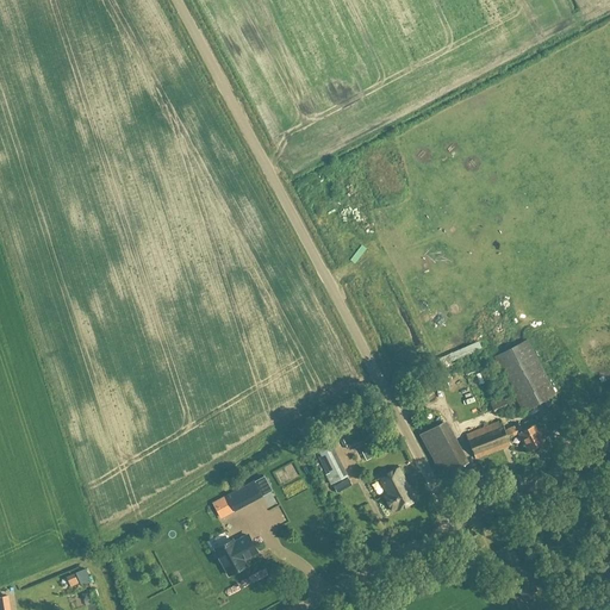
[(523,412),(556,396),(528,340),(493,358),(523,412)]
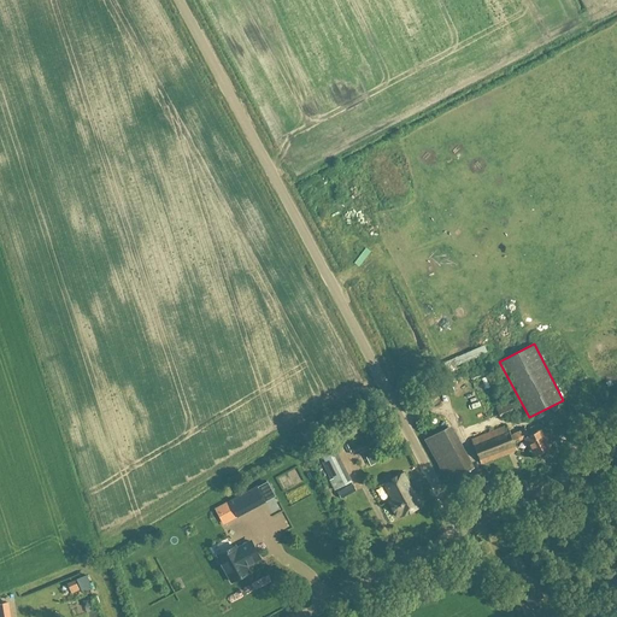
[(509,401),(495,409),(501,421),(515,415),(509,401)]
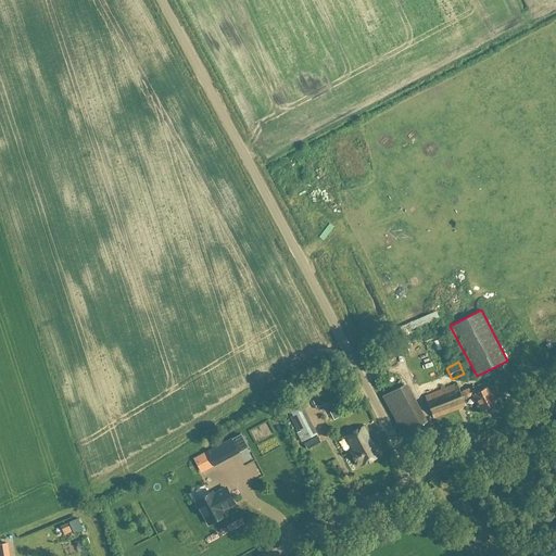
[(542,377),(552,373),(547,364),(538,368),(542,377)]
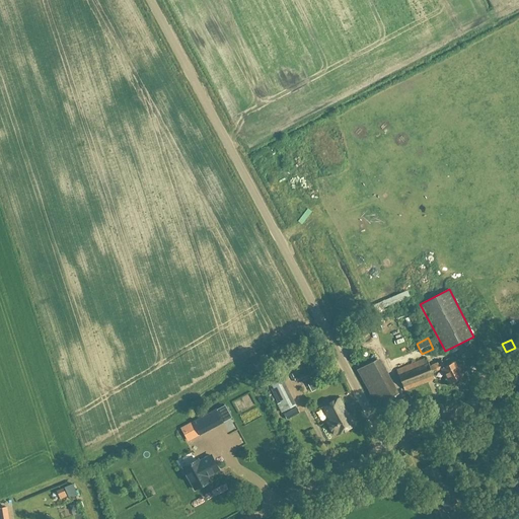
[(449,384),(464,377),(459,367),(461,366),(459,362),(457,363),(456,361),(455,362),(453,357),(443,363),(442,361),(430,366),(426,358),(396,370),(404,390),(434,378),(432,373),(441,369),(449,384)]
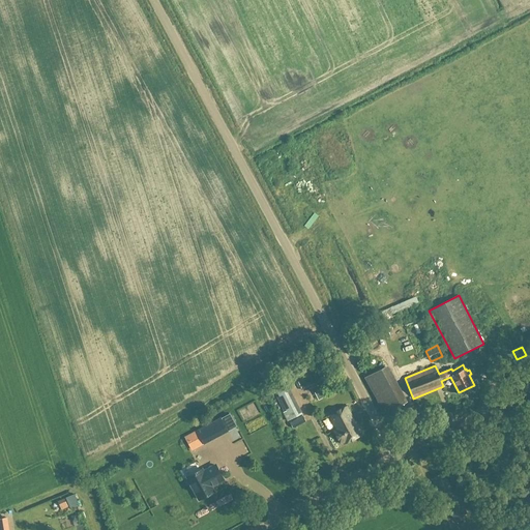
[(273,385),(291,420),(303,414),(286,379),(273,385)]
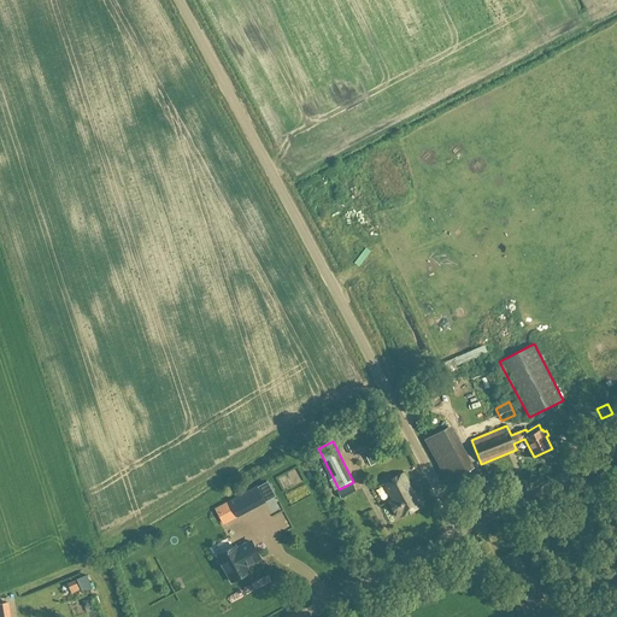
[(401,517),(422,507),(404,474),(383,485),(392,500),(388,501),(397,517),(400,516),(401,517)]
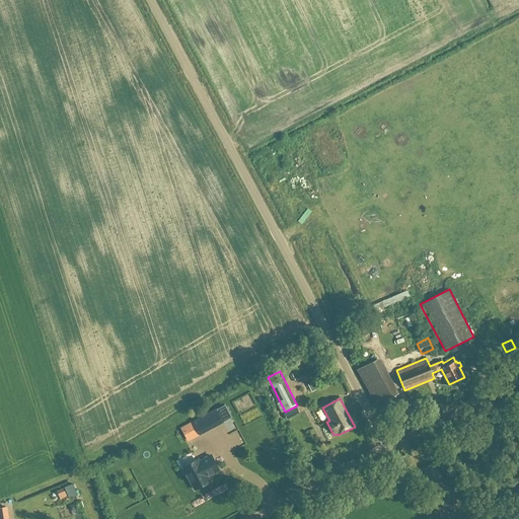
[(216,411),(194,423),(200,435),(222,423),(216,411)]
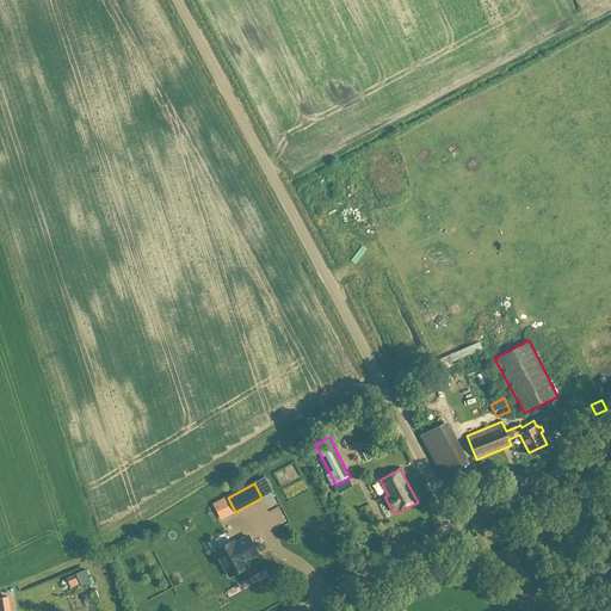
[(221,519),(235,512),(228,498),(214,505),(221,519)]
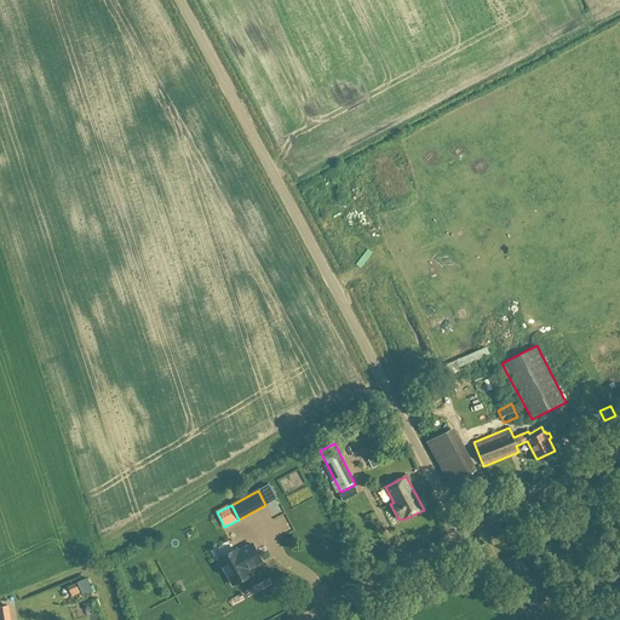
[(286,518),(280,520),(285,535),(291,533),(286,518)]
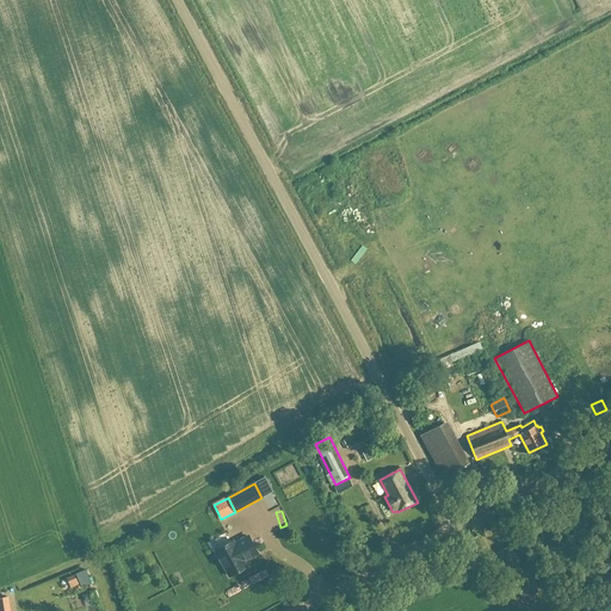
[(222,562),(229,576),(246,568),(242,561),(247,557),(248,559),(258,554),(248,537),(234,544),(233,542),(216,550),(217,554),(215,555),(220,563),(222,562)]
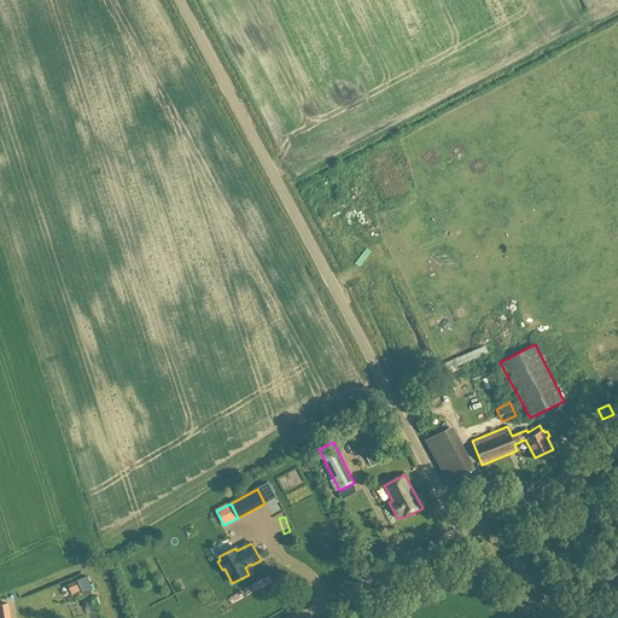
[(0,617),(10,617),(9,605),(0,605),(0,617)]
